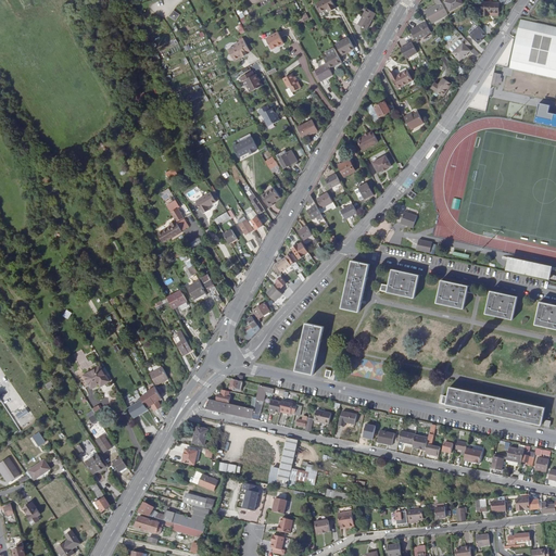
[(331,0),(325,0),(316,4),(323,16),(332,12),(333,15),(339,13),(331,0)]
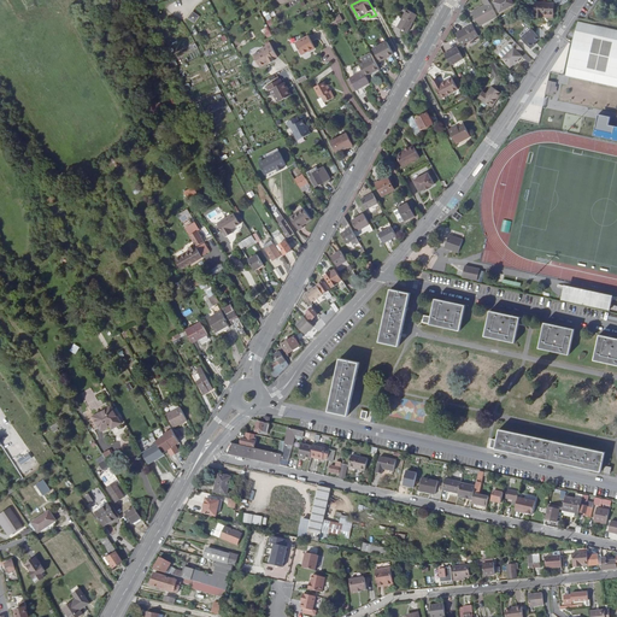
[(493,19),(497,17),(487,0),(481,0),(483,4),(470,11),(477,24),(492,17),(493,19)]
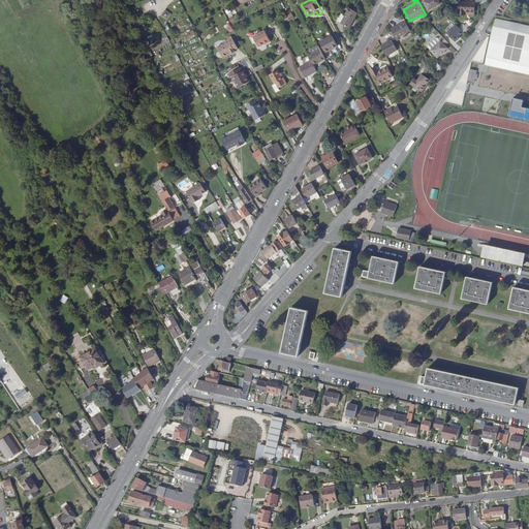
[(439,2),(437,0),(424,0),(423,1),(427,9),(439,2)]
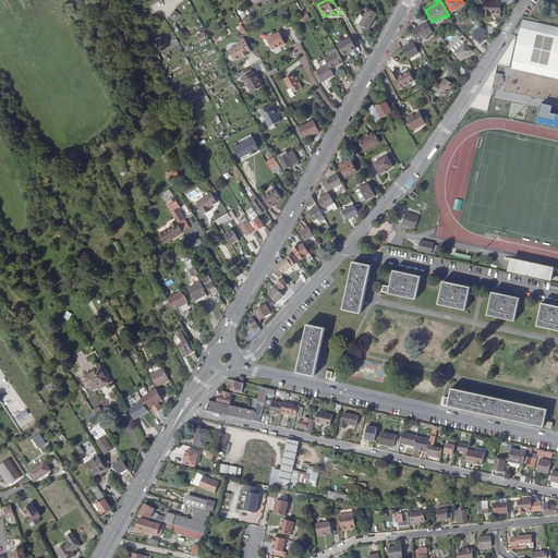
[(501,3),(485,2),(484,14),(492,14),(492,11),(500,12),(501,3)]
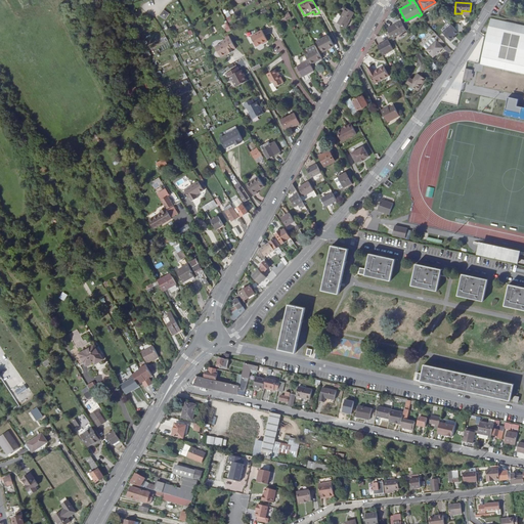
[(355,13),(347,8),(343,16),(338,14),(334,22),(347,28),(355,13)]
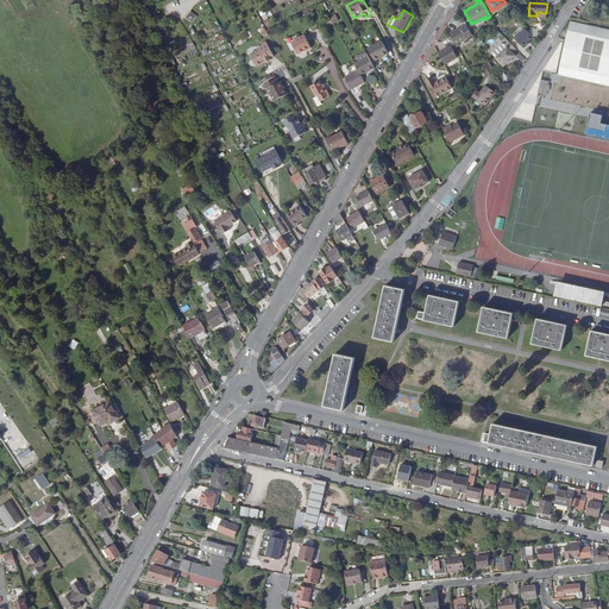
[(189,11),(184,19),(193,23),(196,16),(189,11)]
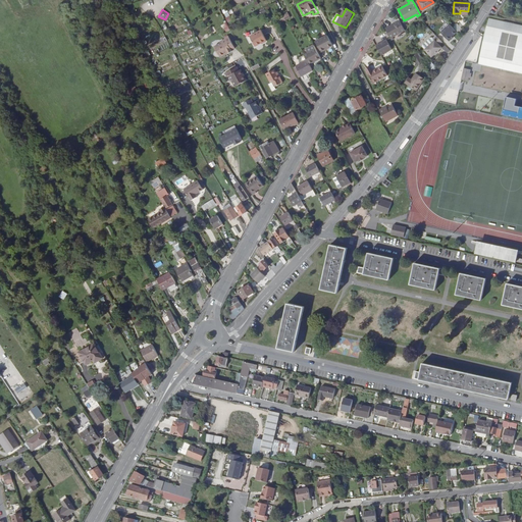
[(288,13),(278,16),(280,21),(290,18),(288,13)]
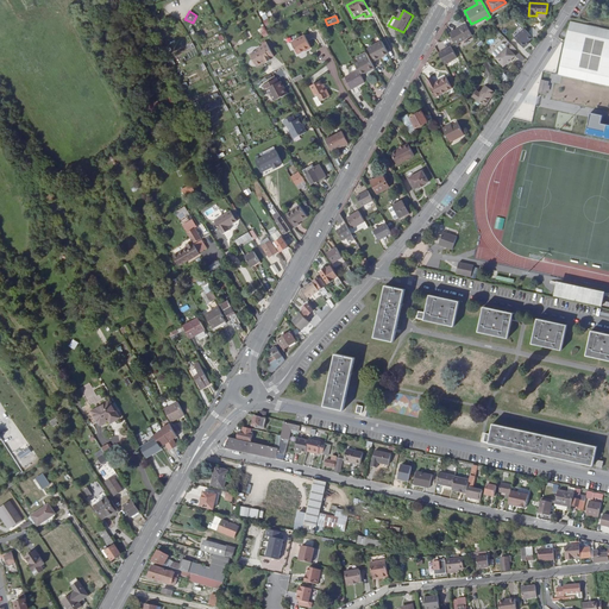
[(608,30),(570,22),(558,75),(584,81),(608,86),(608,30)]
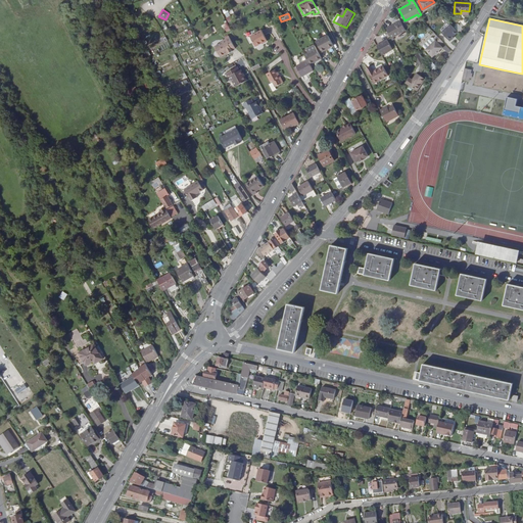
[(392,40),(407,32),(401,22),(397,25),(396,24),(386,30),(392,40)]
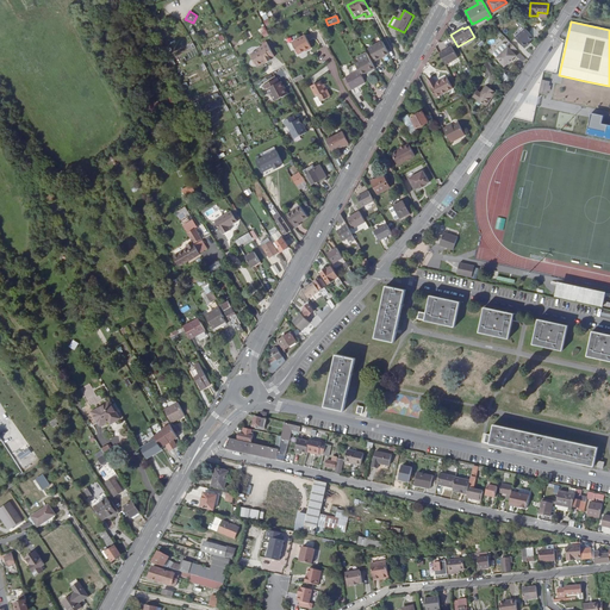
[(524,48),(534,37),(524,27),(514,38),(524,48)]
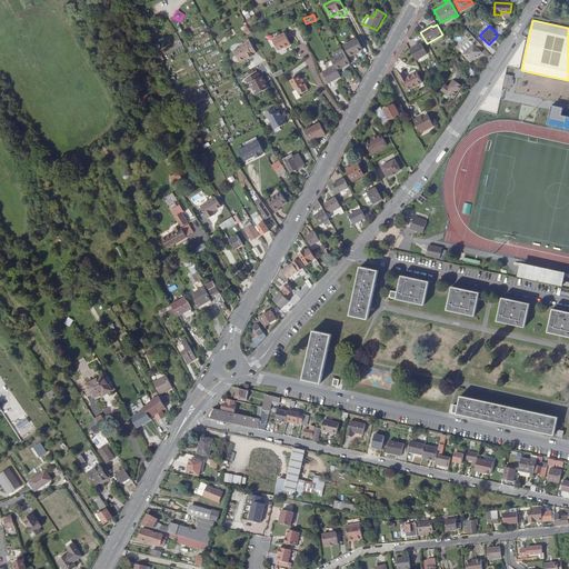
[(283,32),(272,38),(278,49),(290,43),(283,32)]
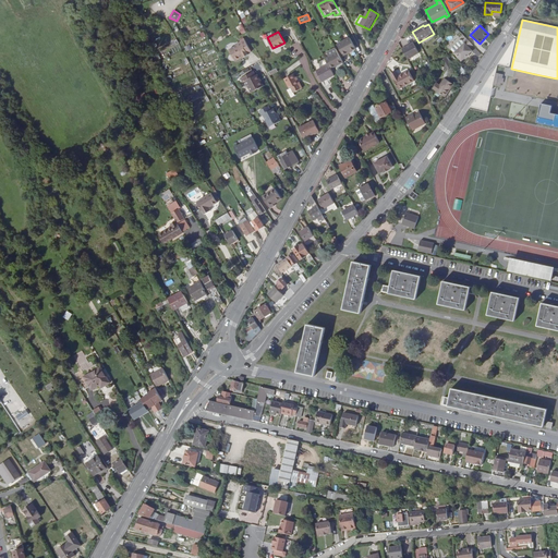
[(229,46),(231,51),(231,52),(232,56),(237,58),(239,56),(240,53),(242,52),(243,55),(247,52),(246,50),(251,49),(243,35),(240,37),(240,38),(234,41),(235,43),(229,46)]
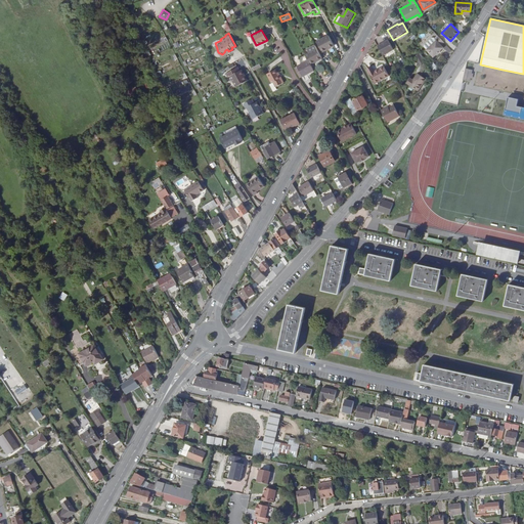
[(433,57),(437,54),(440,51),(443,48),(441,45),(444,43),(438,36),(435,39),(436,40),(427,48),(426,49),(433,57)]
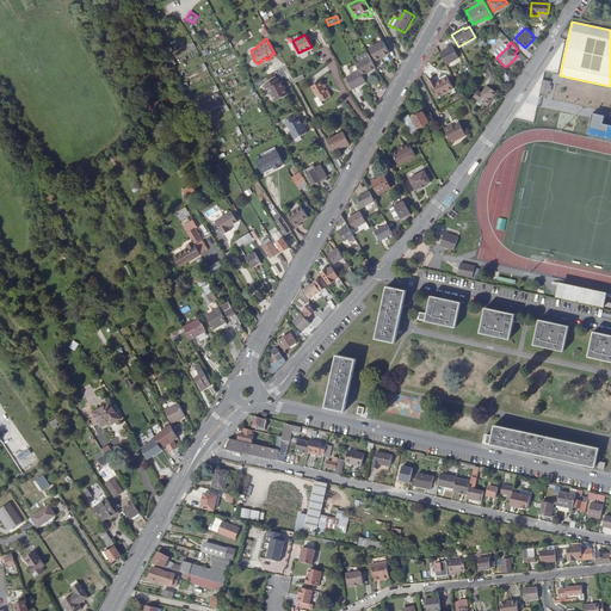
[(498,56),(508,47),(507,45),(505,43),(503,43),(494,50),(494,53),(498,56)]
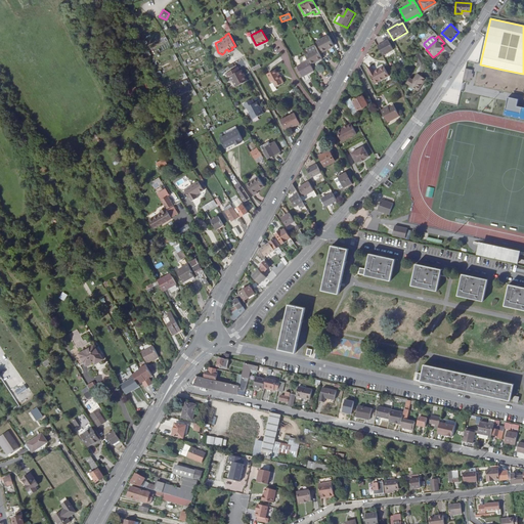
[(335,47),(330,38),(317,44),(323,54),(335,47)]
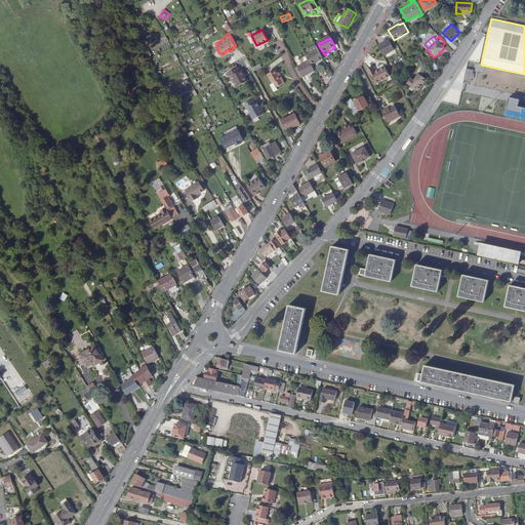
[(378,47),(384,57),(394,51),(389,42),(378,47)]
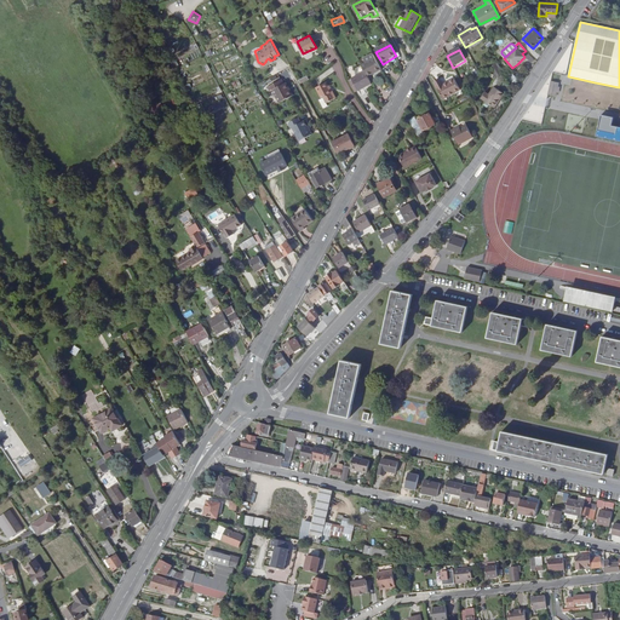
[(365,73),(368,78),(382,70),(373,55),(365,59),(367,64),(362,67),(365,73)]
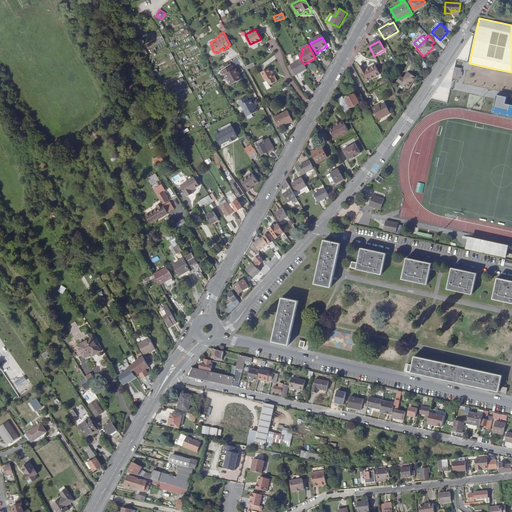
[(274,51),(282,71),(287,69),(279,49),(274,51)]
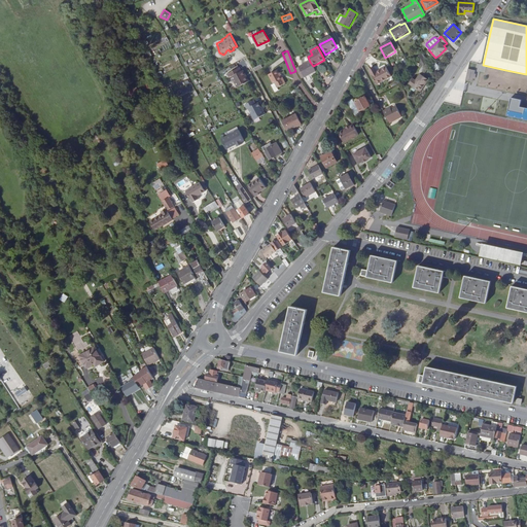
[(421,53),(418,57),(423,65),(426,63),(421,53)]
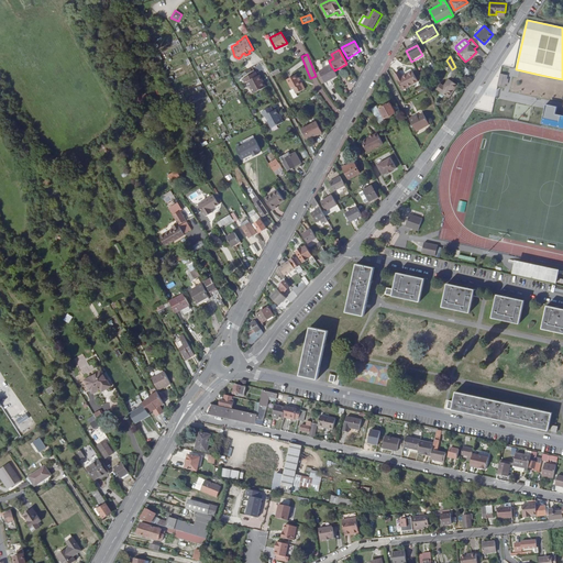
[(331,66),(319,73),(326,84),(338,77),(334,70),(331,66)]
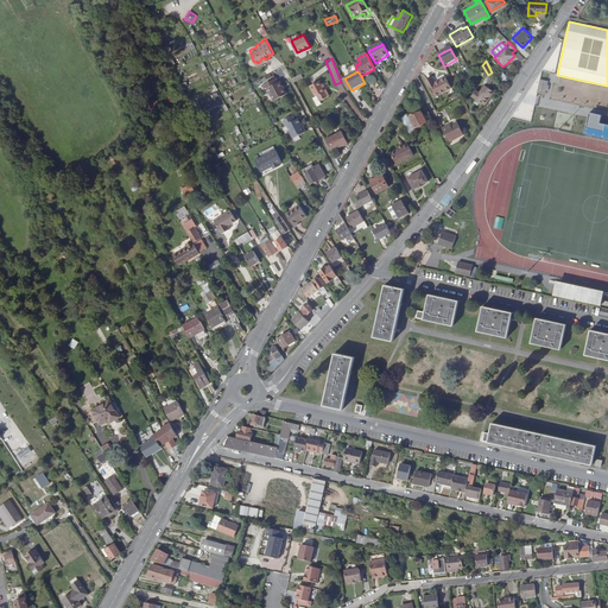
[(274,99),(286,92),(280,78),(278,80),(276,76),(263,83),(265,87),(267,86),(274,99)]
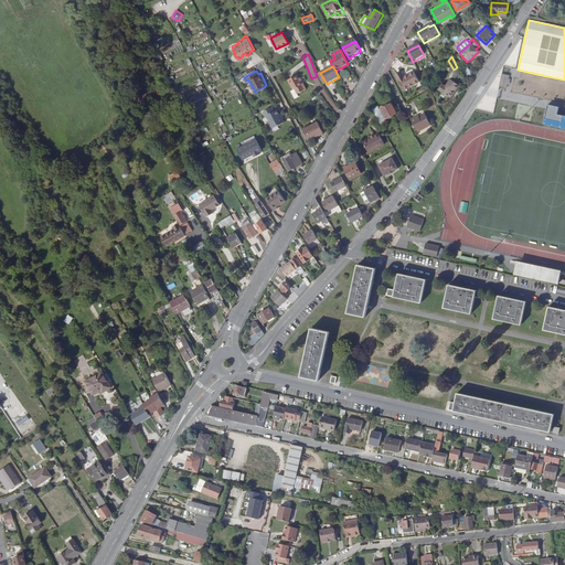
[(402,76),(400,71),(394,74),(403,89),(418,81),(413,71),(402,76)]
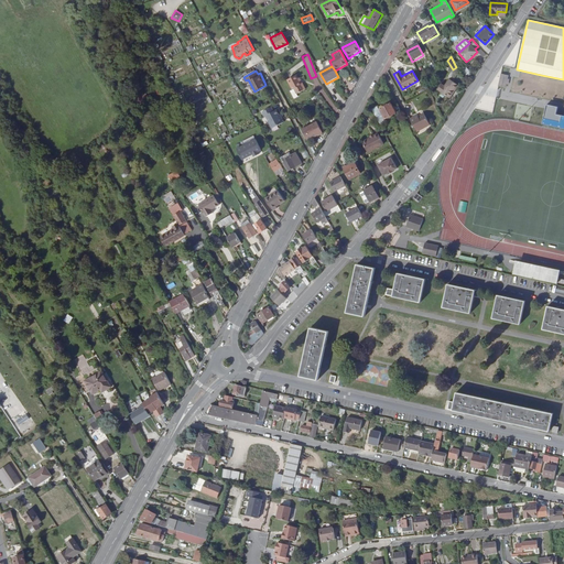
[(301,82),(299,77),(296,73),(286,78),(292,88),(294,88),(296,91),(305,87),(302,80),(301,82)]
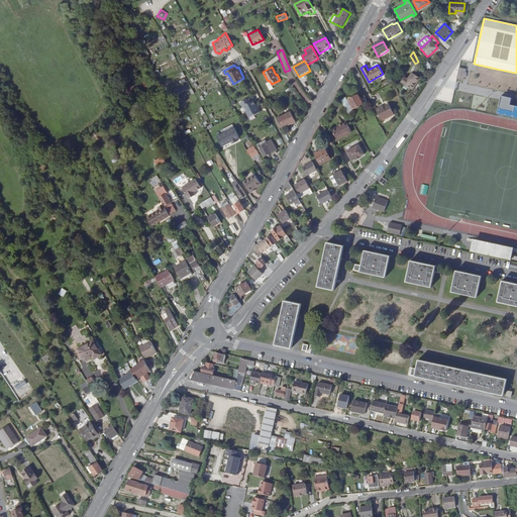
[(467,71),(460,70),(458,77),(466,78),(466,75),(468,76),(469,72),(467,71)]
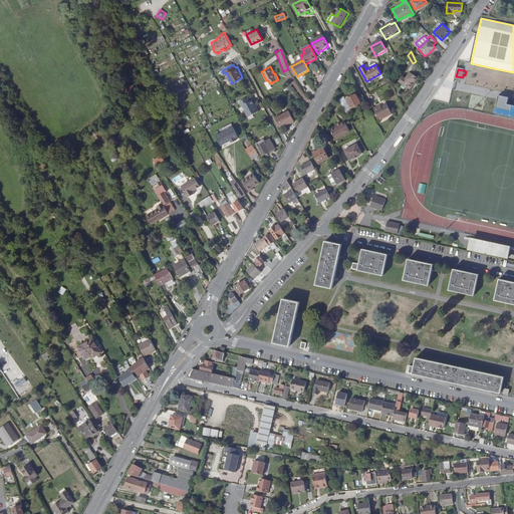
[(416,81),(417,82),(419,78),(410,72),(406,79),(403,77),(400,82),(411,89),(416,81)]
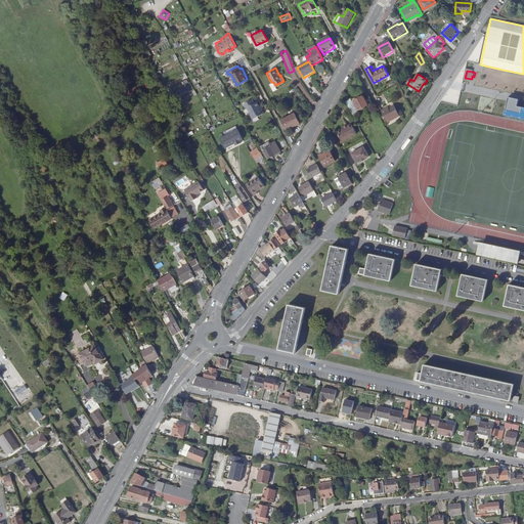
[(367,93),(353,100),(357,108),(372,101),(367,93)]
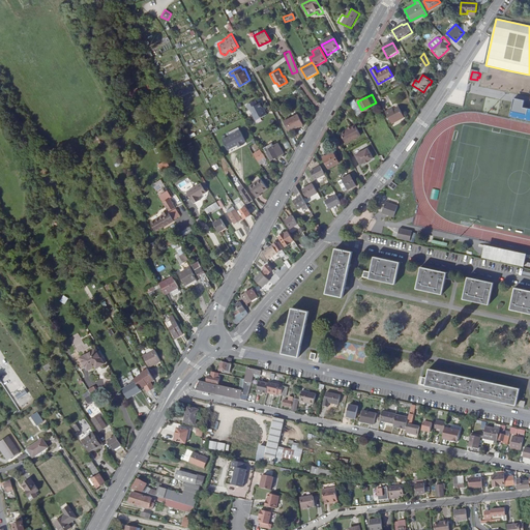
[(470,99),(470,96),(463,94),(460,105),(471,109),(473,100),(470,99)]
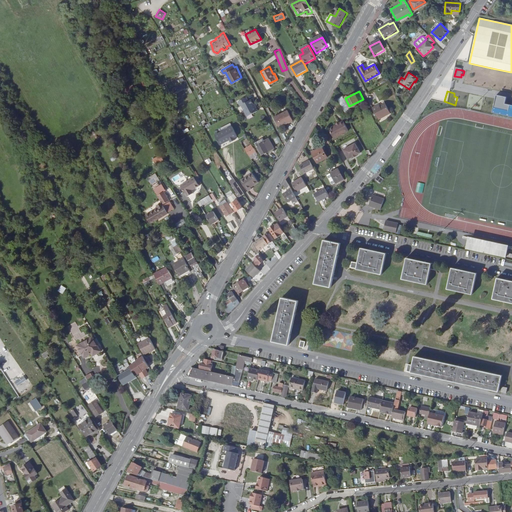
[(245,117),(257,111),(249,95),(237,101),(245,117)]
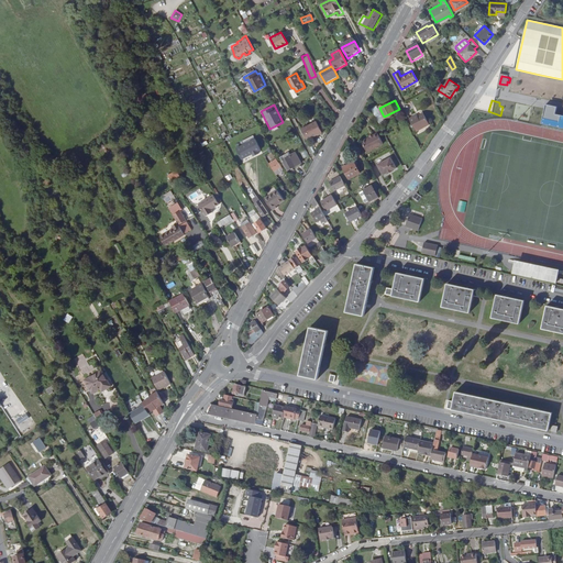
[(378,105),(372,108),(378,122),(385,119),(384,117),(379,108),(378,105)]
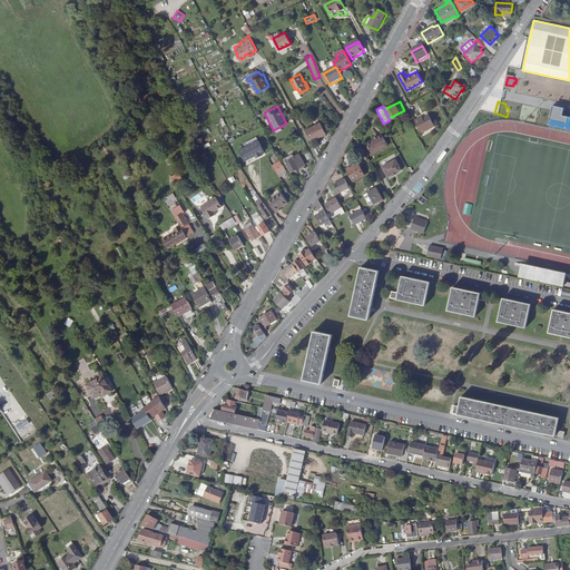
[(563,108),(551,106),(548,126),(569,129),(569,117),(561,116),(563,108)]
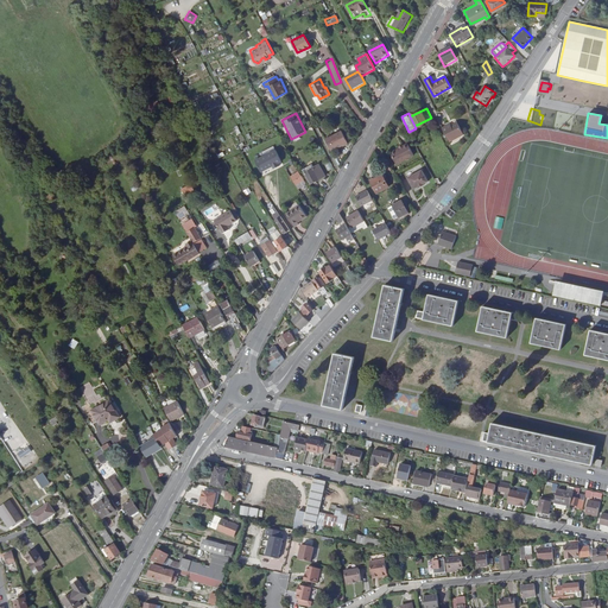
[(462,132),(458,124),(451,127),(450,125),(443,130),(448,140),(462,132)]
